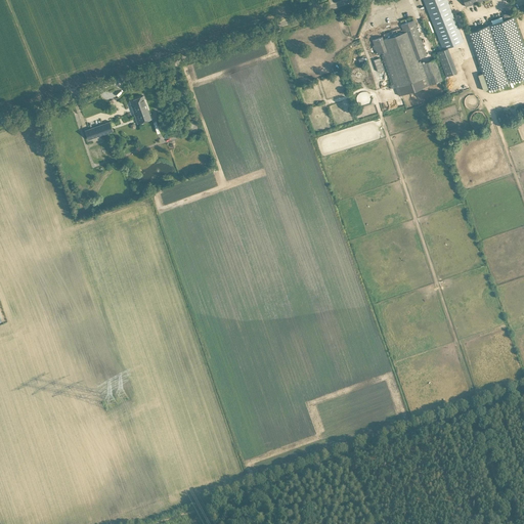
[(446,76),(457,72),(447,47),(464,41),(446,0),(423,0),(443,48),(437,51),(446,76)]
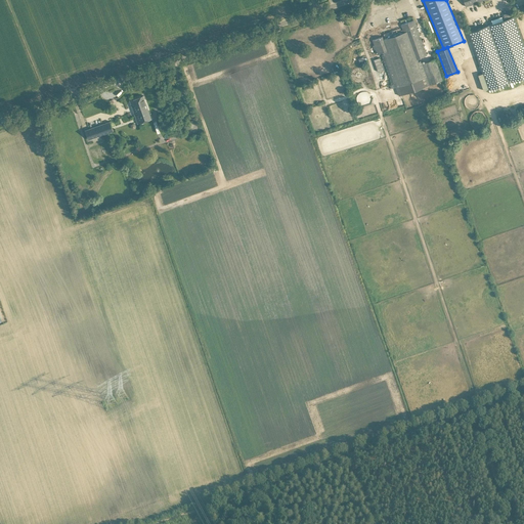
[(492,24),(469,33),(483,73),(488,89),(523,76),(523,44),(514,16),(513,11),(504,14),(505,16),(501,17),(503,20),(492,24)]
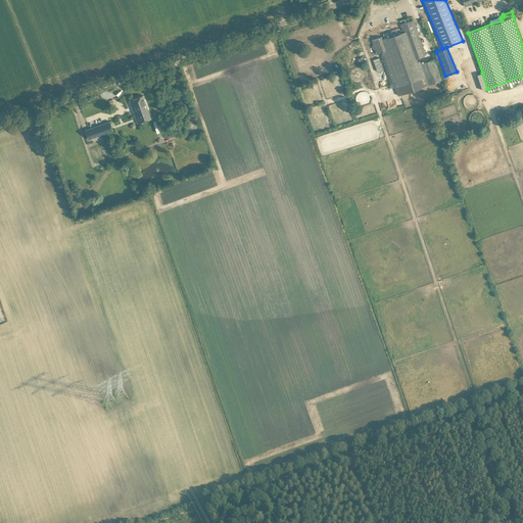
[(426,55),(415,25),(414,19),(400,25),(403,32),(400,33),(399,28),(383,34),(384,38),(382,39),(382,37),(372,40),(374,45),(372,45),(374,49),(375,49),(377,53),(382,51),(383,54),(381,55),(391,84),(388,85),(390,89),(395,87),(398,95),(442,80),(434,58),(422,63),(421,60),(418,61),(417,58),(426,55)]
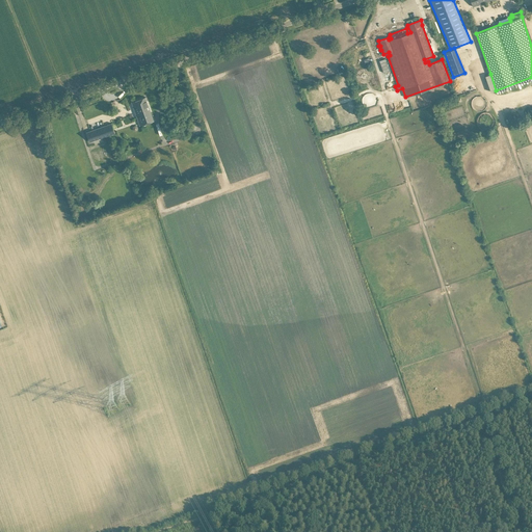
[(379,60),(383,73),(390,71),(386,58),(379,60)]
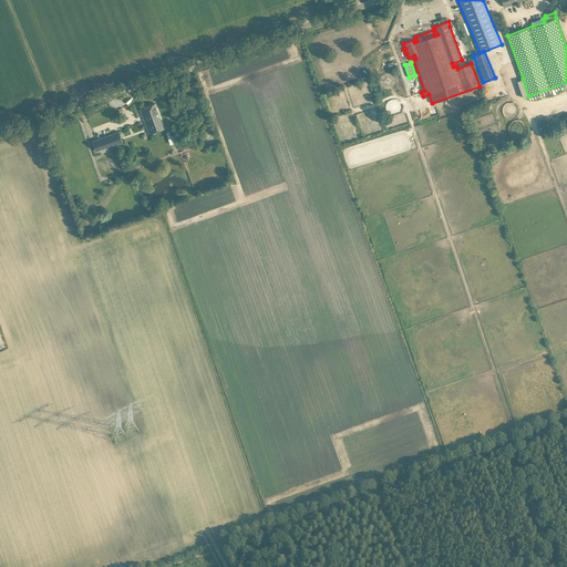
[(150,133),(164,129),(155,103),(143,107),(145,111),(142,112),(150,133)]
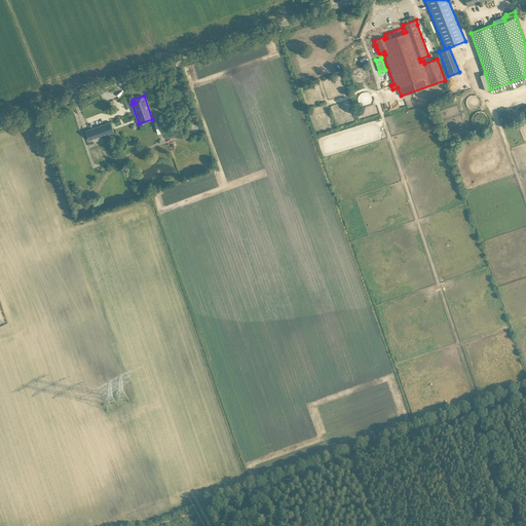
[(88,140),(113,130),(110,121),(85,130),(88,140)]
